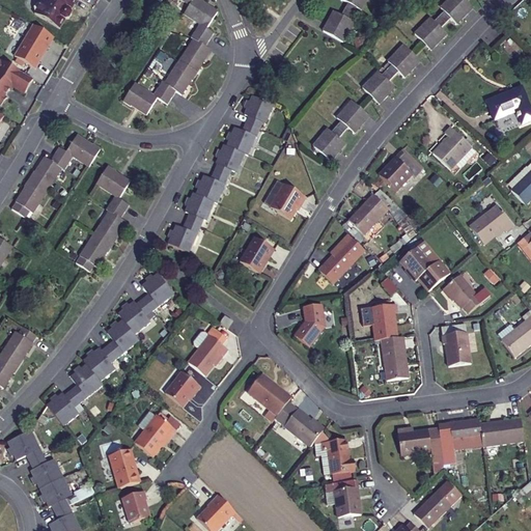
[(77,0),(44,0),(42,3),(36,4),(34,8),(35,14),(35,15),(34,16),(59,30),(65,21),(68,20),(72,16),(71,11),(77,0)]
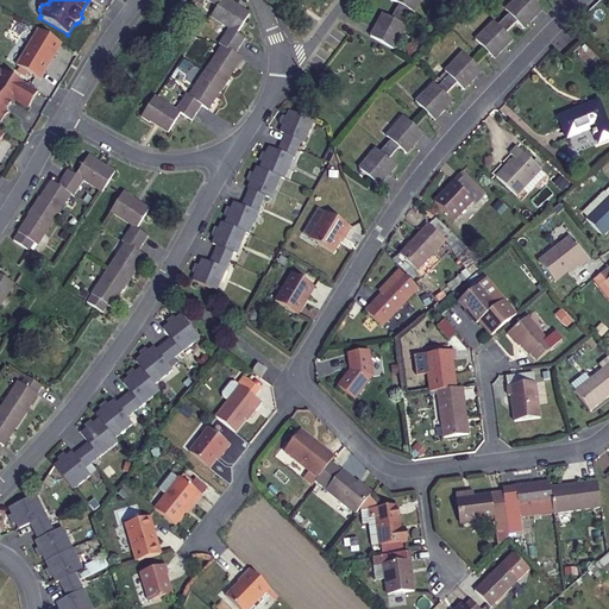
[(228,25),(237,31),(249,12),(232,0),(219,0),(218,4),(211,14),(228,25)]
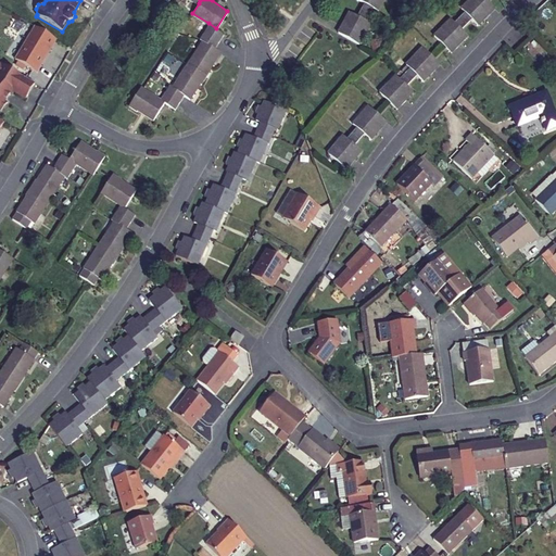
[(358,0),(364,2),(371,7),(378,10),(382,0),(358,0)]
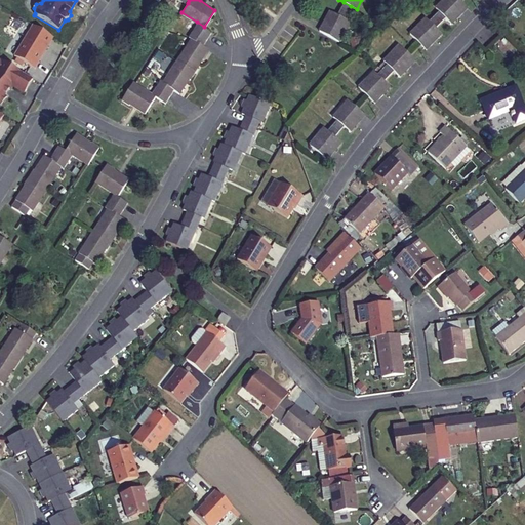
[(435,18),(440,25),(445,30),(460,14),(446,0),(444,0),(431,14),(435,18)]
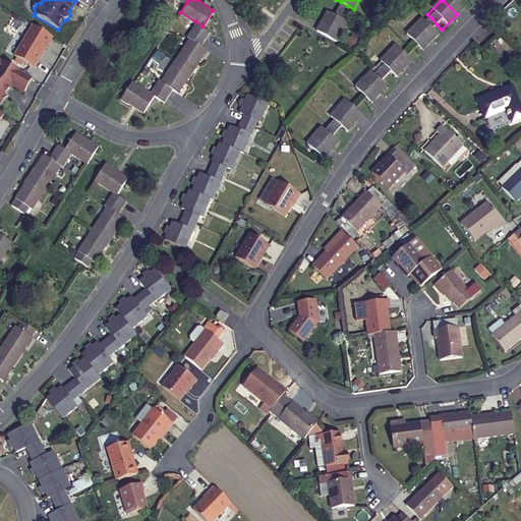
[(337,9),(344,12),(348,6),(341,2),(337,9)]
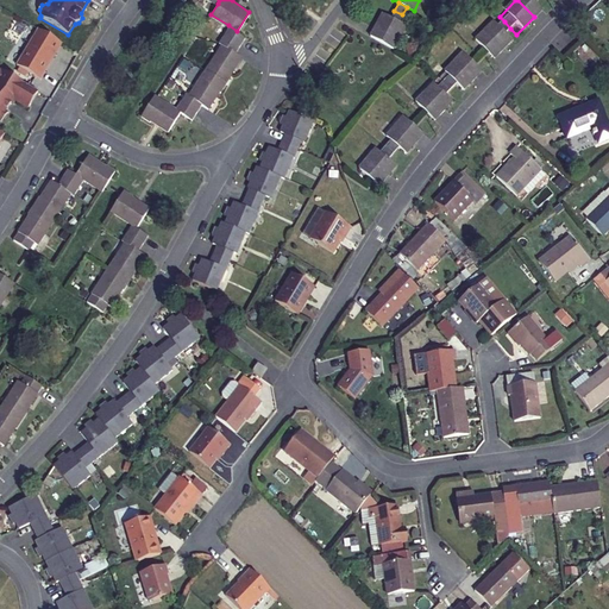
[(402,14),(394,11),(390,19),(397,24),(402,14)]
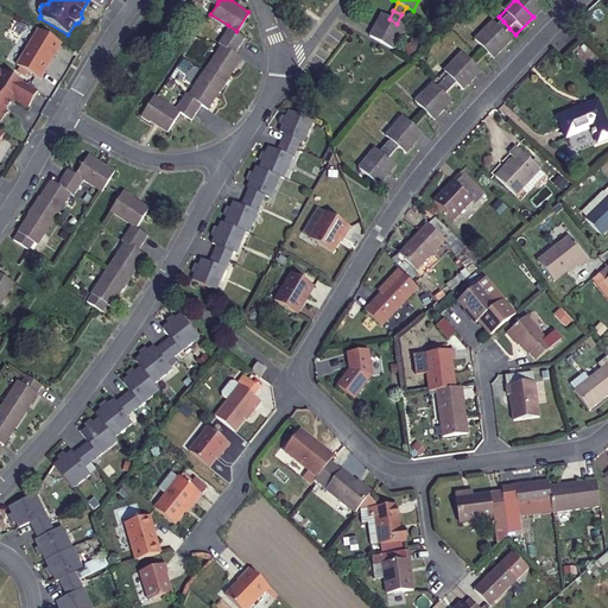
[(397,24),(390,19),(382,16),(371,37),(393,50),(405,29),(397,24)]
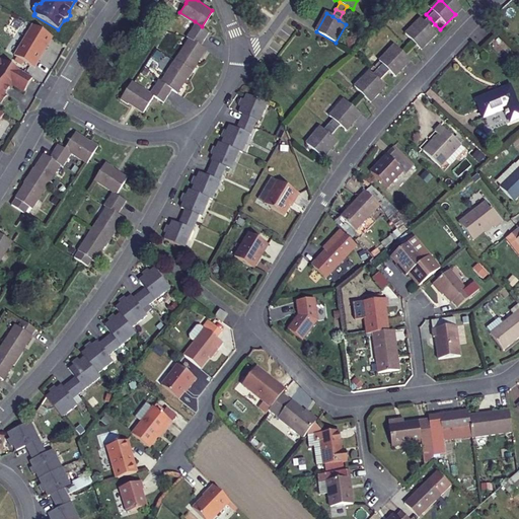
[(430,30),(435,24),(430,18),(424,24),(430,30)]
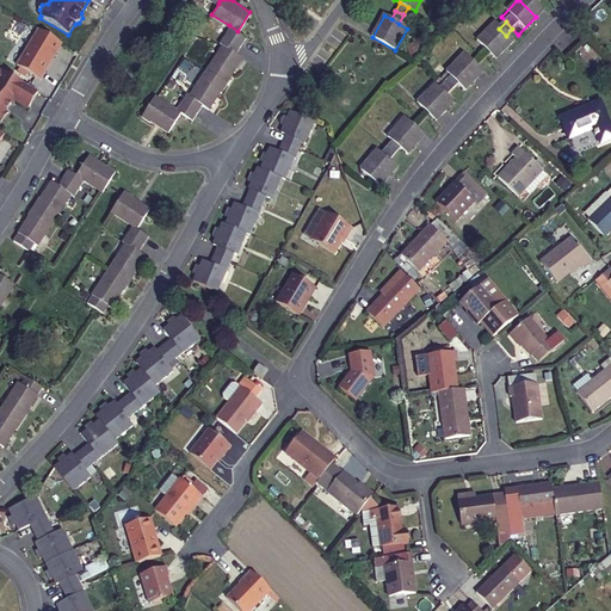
[(246,36),(238,31),(229,25),(224,34),(240,44),(246,36)]
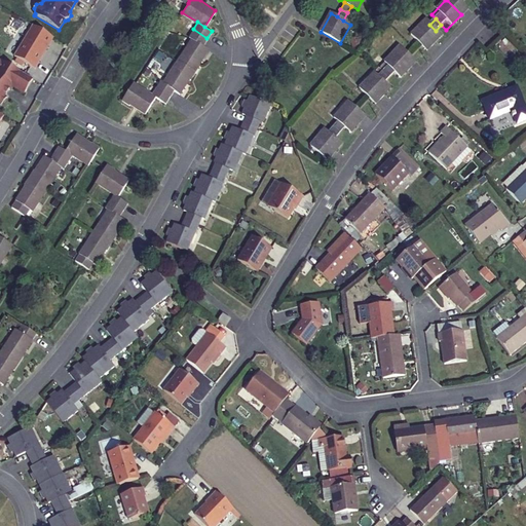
[(436,41),(430,36),(424,30),(419,25),(405,40),(420,57),(436,41)]
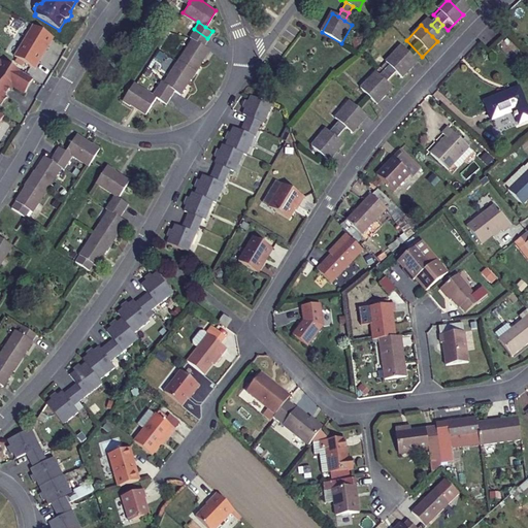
[(432,36),(437,31),(431,25),(426,30),(432,36)]
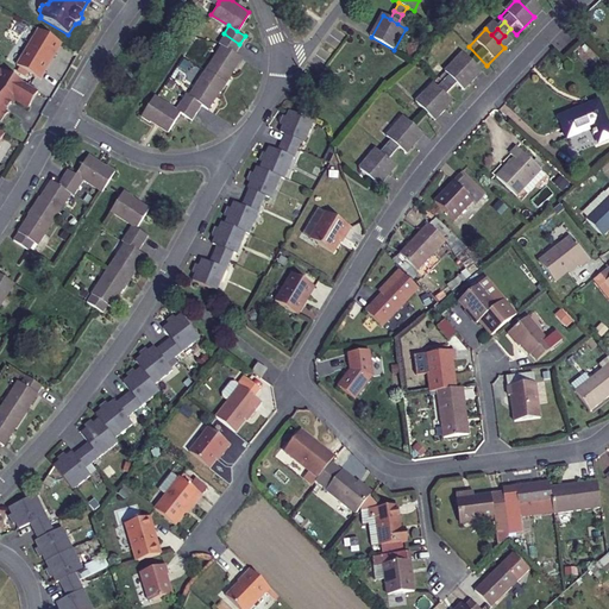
[(62,44),(38,31),(17,67),(41,80),(62,44)]
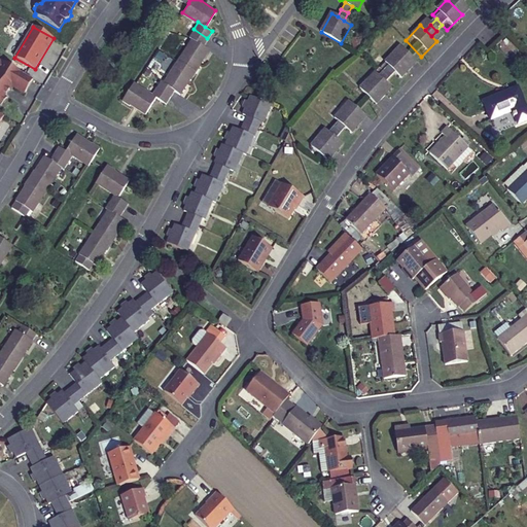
[(191,37),(204,44),(207,38),(194,29),(188,36),(191,37)]
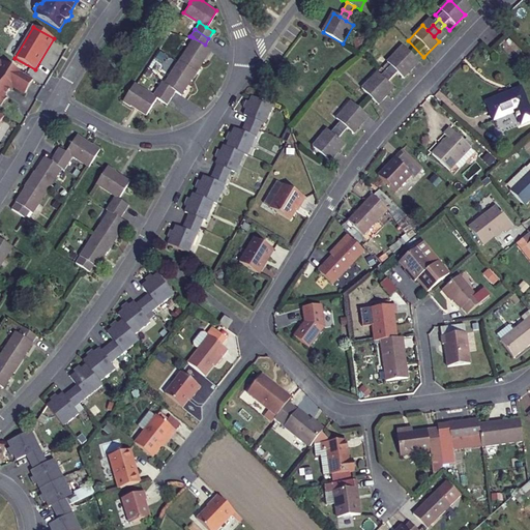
[(179,59),(198,71),(203,63),(201,62),(210,48),(205,45),(193,37),(179,59)]
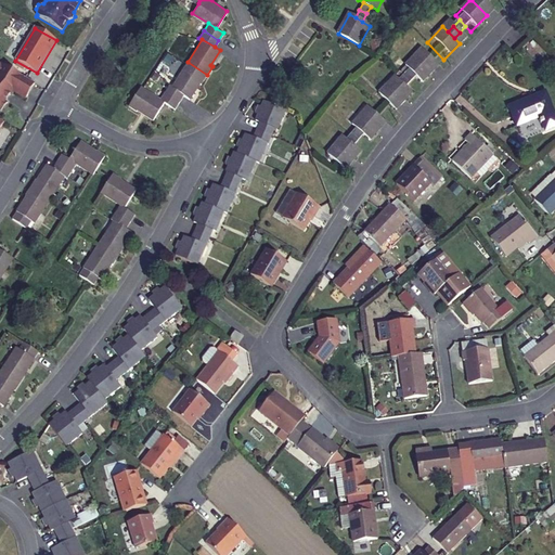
[(402,72),(407,76),(413,81),(420,88),(435,69),(417,53),(402,72)]
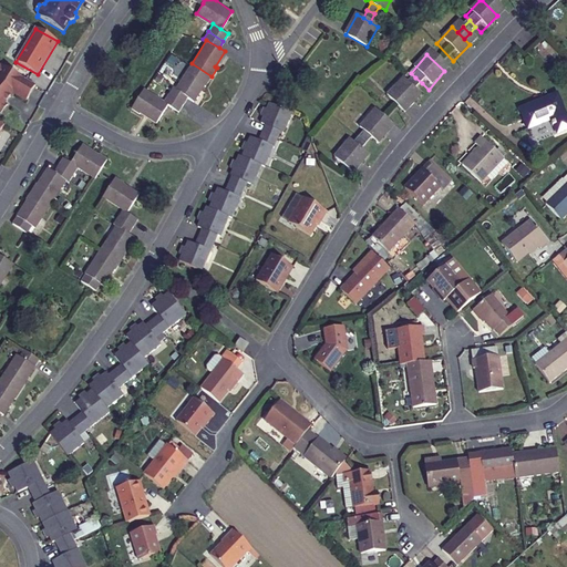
[(176,88),(188,95),(195,100),(205,83),(207,84),(212,76),(192,63),(176,88)]
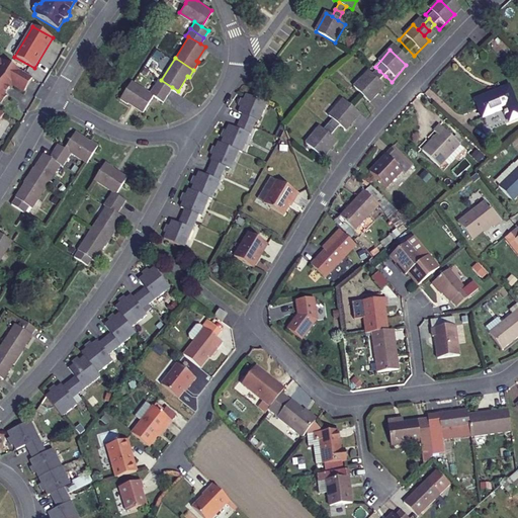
[(32,79),(0,60),(0,101),(1,103),(7,96),(4,94),(6,93),(9,89),(9,88),(11,86),(12,85),(24,92),(32,79)]
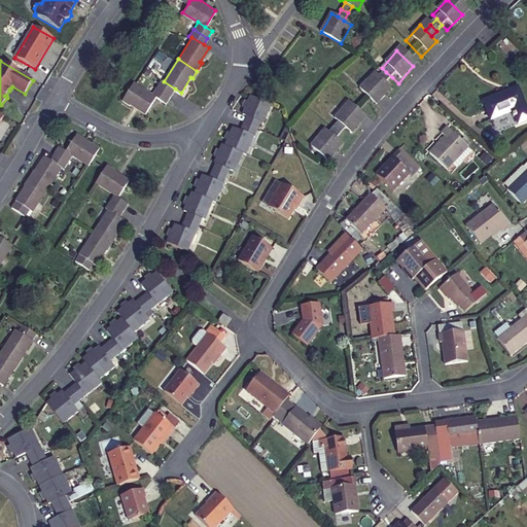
[(392,77),(386,72),(381,78),(387,83),(392,77)]
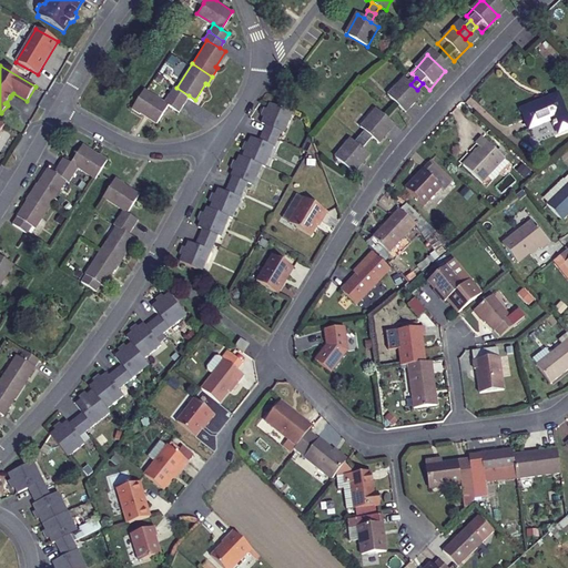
[(417,90),(411,84),(406,90),(412,95),(417,90)]
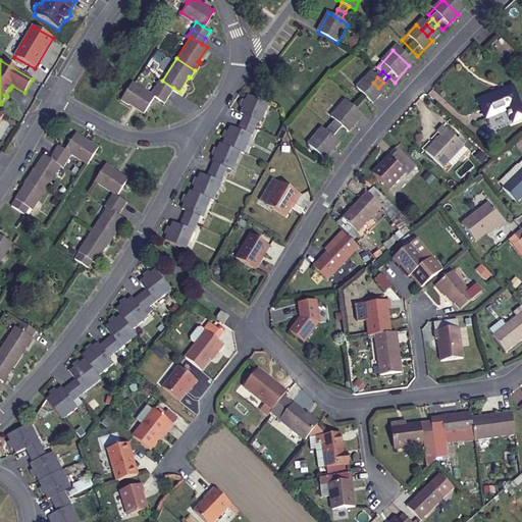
[(169,95),(173,88),(162,81),(160,79),(156,86),(169,95)]
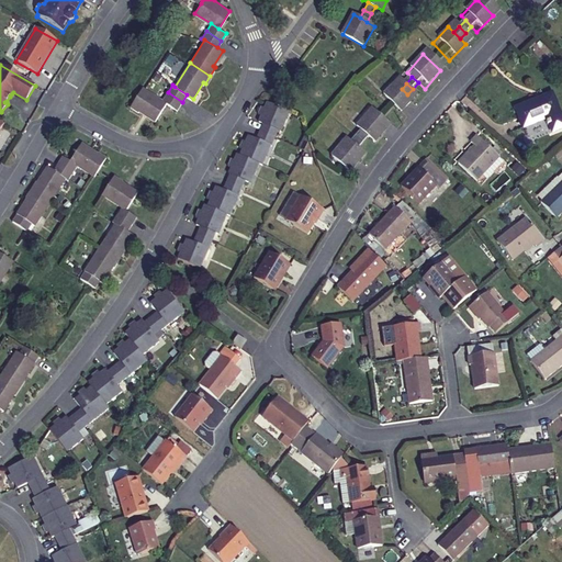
[(407,94),(402,89),(396,85),(381,102),(398,119),(415,100),(407,94)]
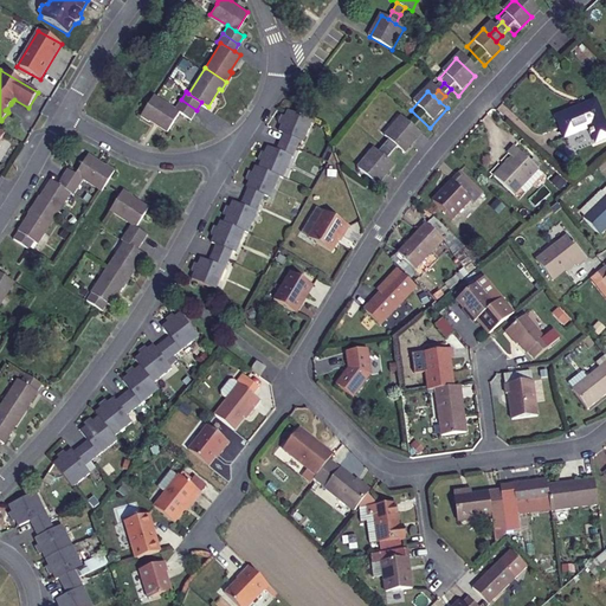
[(180,111),(175,108),(154,95),(141,114),(152,121),(152,120),(168,130),(180,111)]
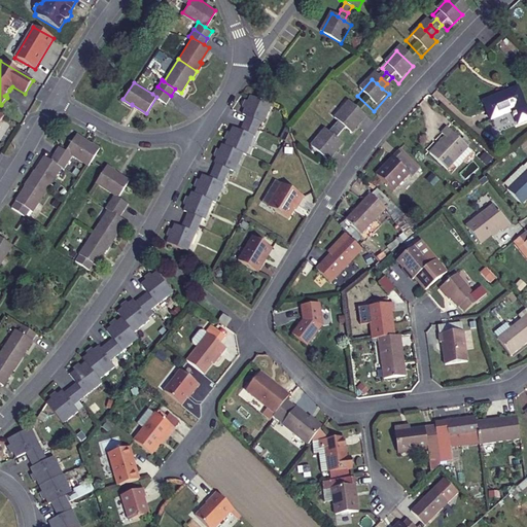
[(152,94),(156,97),(157,97),(167,102),(171,96),(157,86),(152,94)]
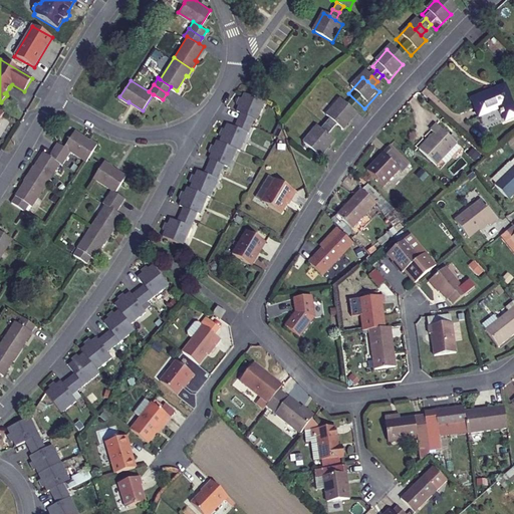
[(500,108),(506,122),(513,118),(513,107),(505,86),(472,99),(479,117),(500,108)]
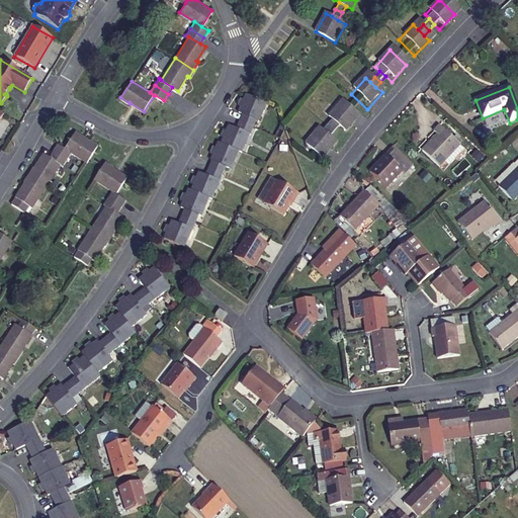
[(240,125),(237,133),(230,130),(228,135),(225,134),(222,141),(224,143),(222,147),(220,146),(217,151),(214,150),(210,157),(213,158),(211,164),(212,165),(209,171),(206,178),(199,175),(196,180),(194,179),(190,186),(193,187),(191,193),(188,192),(186,197),(182,196),(179,203),(182,204),(180,210),(184,211),(181,219),(178,226),(171,223),(169,228),(166,227),(163,234),(165,236),(163,241),(184,250),(188,240),(185,239),(189,231),(192,233),(195,225),(202,209),(204,210),(208,201),(211,202),(217,193),(213,191),(218,183),(220,185),(224,177),(227,171),(230,172),(234,164),(236,165),(241,155),(244,157),(248,148),(245,146),(249,138),(251,139),(255,132),(262,115),(264,116),(269,107),(248,97),(246,103),(243,101),(239,109),(242,110),(239,116),(243,118),(240,125)]
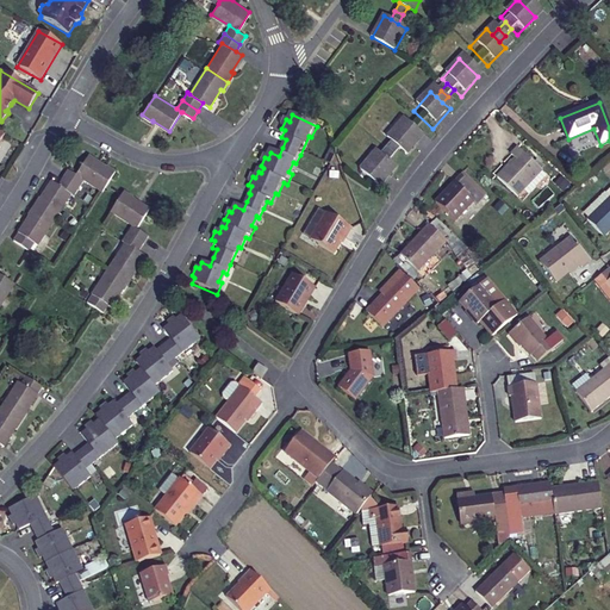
[(394,145),(402,153),(409,157),(423,138),(404,122),(390,141),(394,145)]
